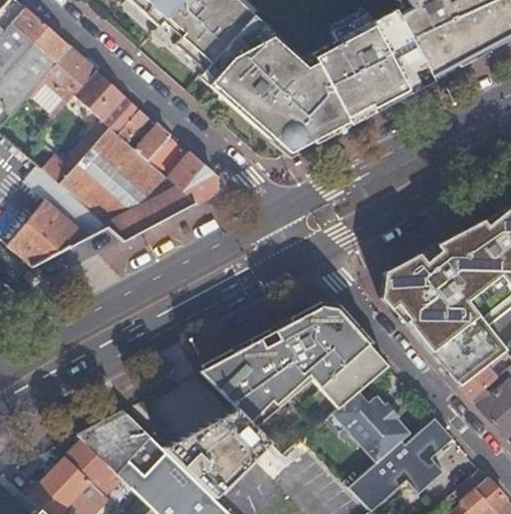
[(0,38),(26,9),(16,0),(14,0),(0,15),(0,38)]
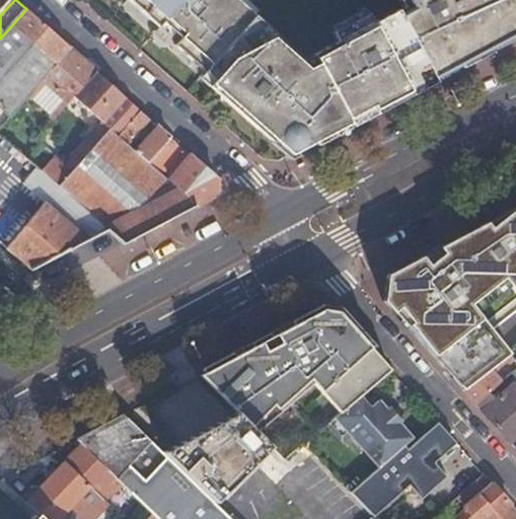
[(515,0),(401,0),(406,8),(399,11),(376,23),(372,14),(337,32),(340,40),(338,41),(339,44),(315,56),(319,64),(310,70),(304,64),(307,61),(256,15),(238,0),(130,0),(150,17),(154,12),(165,22),(182,38),(176,46),(207,72),(203,77),(292,156),(353,124),(351,120),(375,107),(377,110),(413,91),(411,87),(434,76),(435,75),(437,79),(446,74),(464,64),(463,62),(492,48),(492,50),(509,41),(513,39),(515,36),(515,0)]
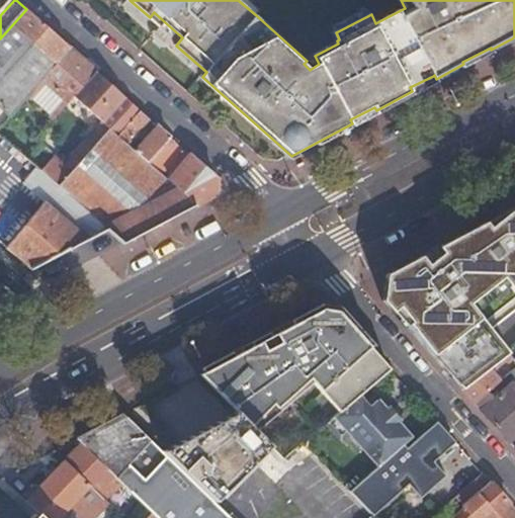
[(0,38),(0,107),(12,117),(30,96),(45,80),(72,50),(26,9),(0,38)]
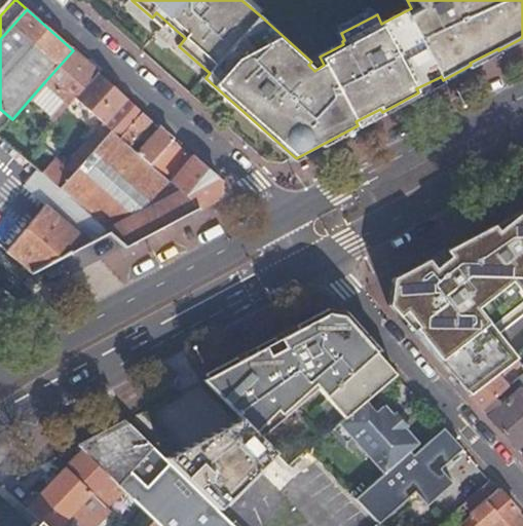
[(156,12),(152,17),(163,28),(167,23),(156,12)]
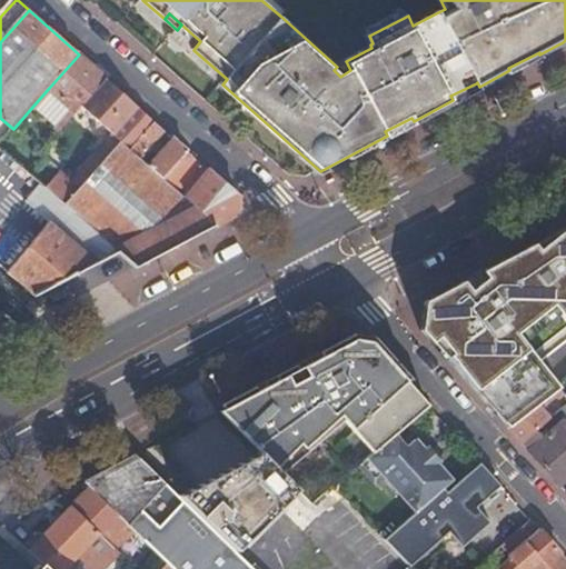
[(49,88),(33,106),(39,109),(55,91),(75,108),(58,127),(63,131),(79,113),(85,108),(108,80),(79,55),(49,88)]
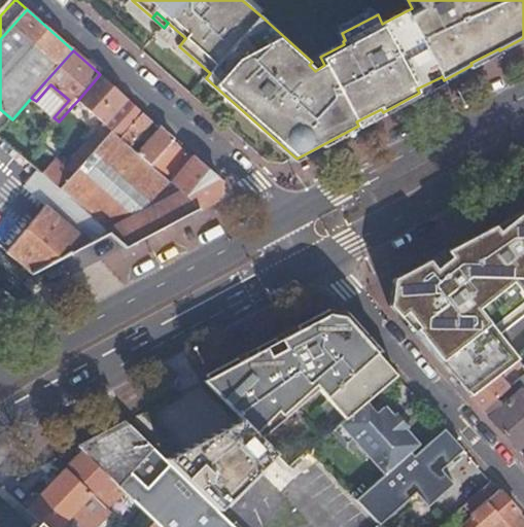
[(320,57),(312,62),(309,65),(315,71),(324,65),(320,57)]
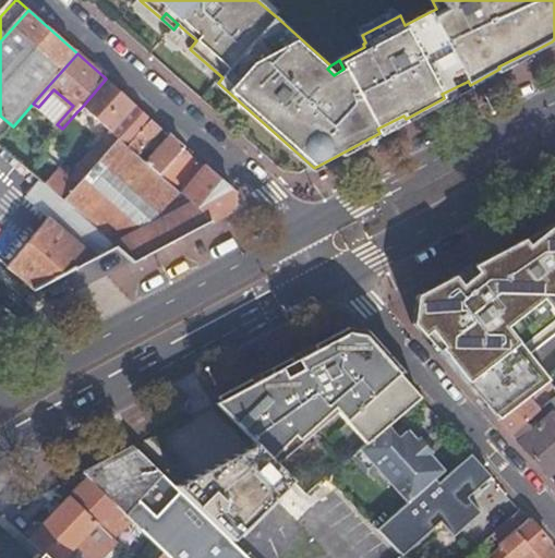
[(112,132),(91,157),(100,165),(121,140),(130,147),(154,120),(106,79),(83,106),(112,132)]
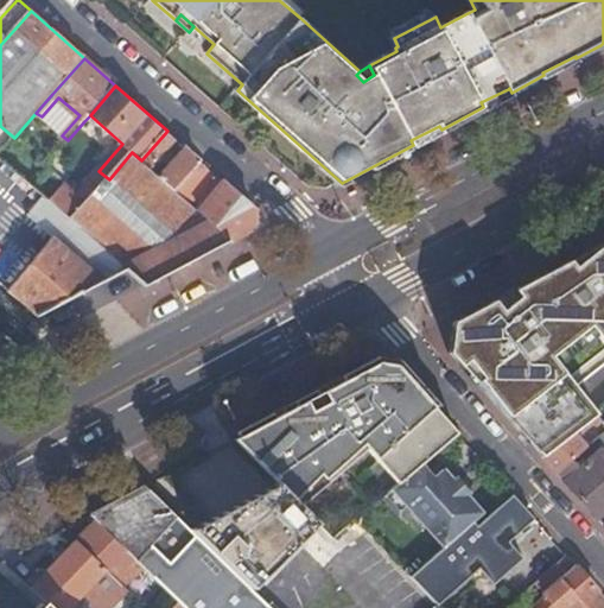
[(58,97),(42,116),(62,135),(80,115),(58,97)]
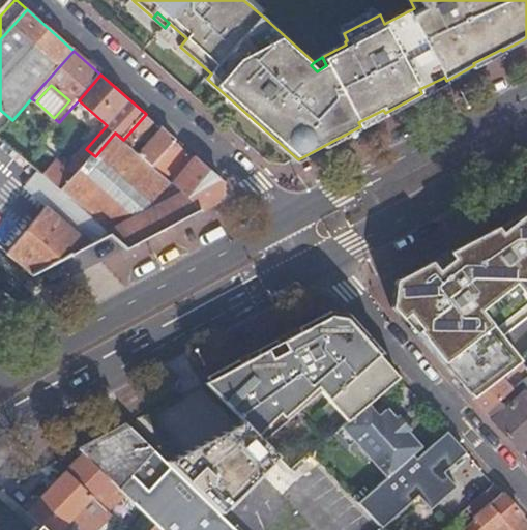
[(0,134),(12,120),(0,110),(0,134)]
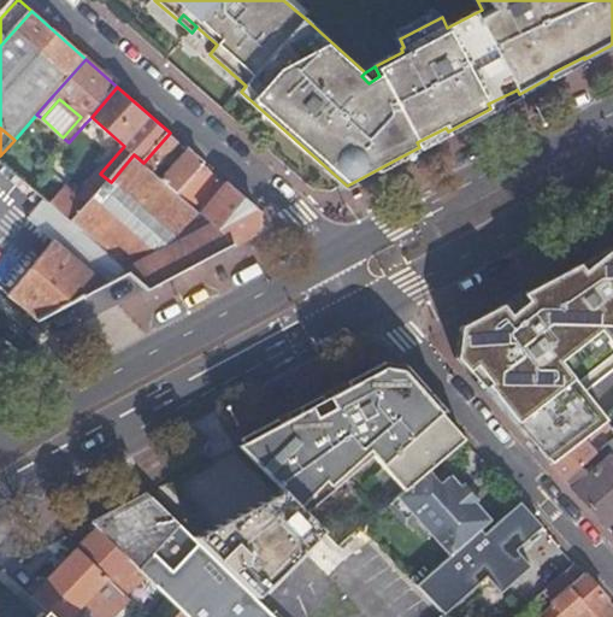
[(170,133),(143,163),(154,172),(180,142),(170,133)]
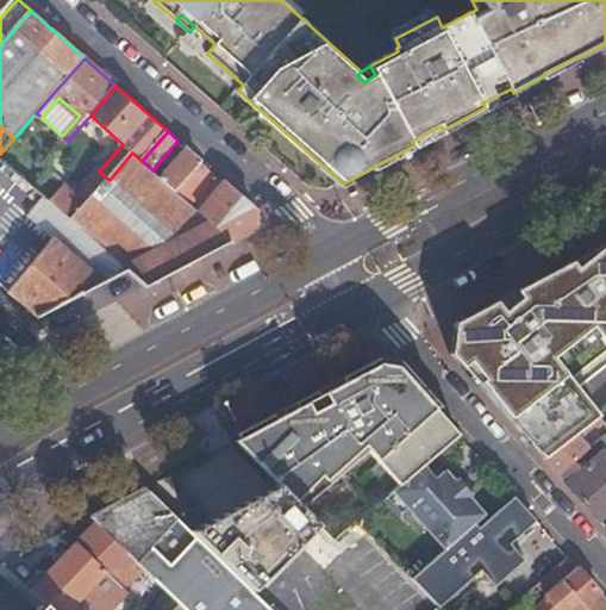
[(177,192),(202,163),(188,149),(162,179),(177,192)]
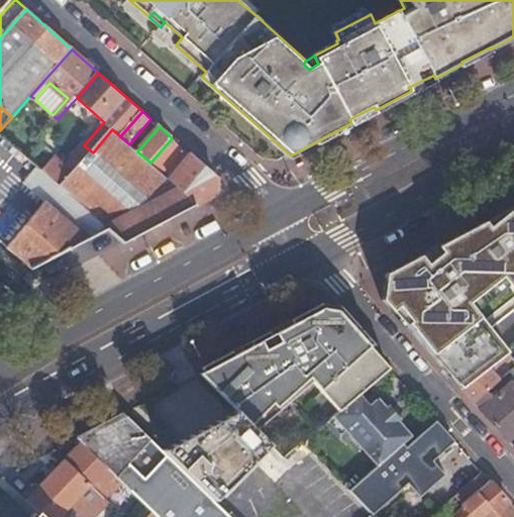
[(93,152),(76,173),(63,187),(111,229),(126,242),(147,231),(177,216),(198,205),(150,163),(137,151),(129,144),(120,136),(112,129),(93,152)]
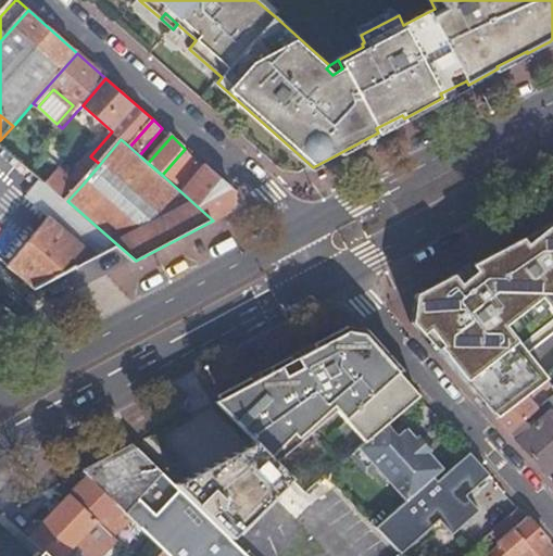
[(162,175),(213,220),(235,209),(236,193),(185,149),(162,175)]
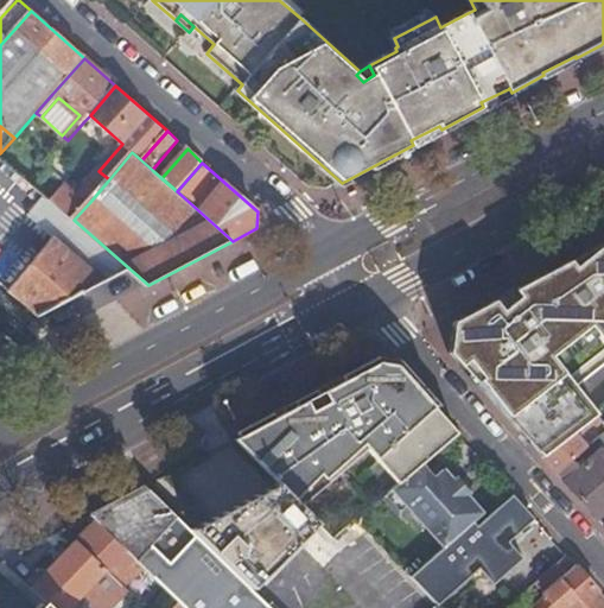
[(99,171),(78,194),(89,203),(109,179),(99,171)]
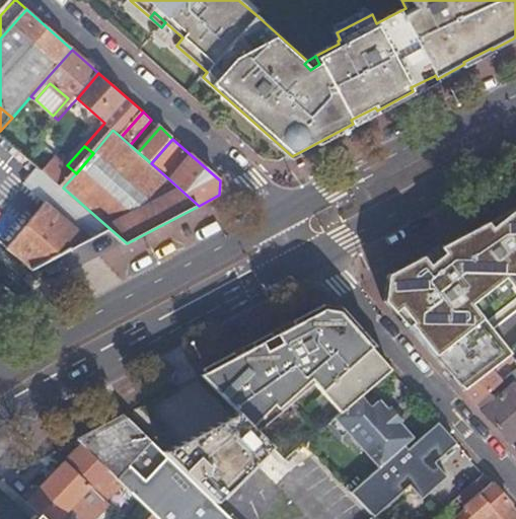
[(67,165),(58,157),(45,172),(63,188),(76,173),(67,165)]
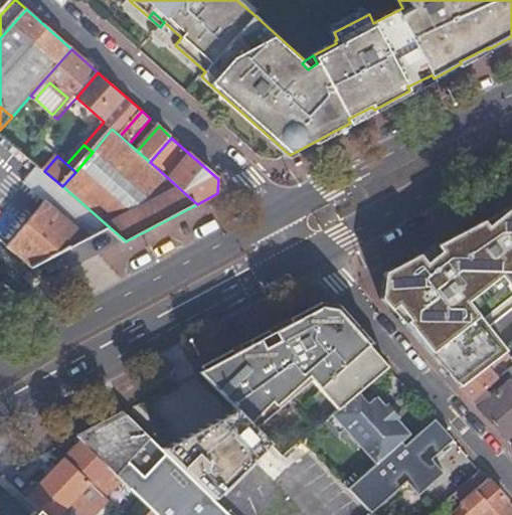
[(44,171),(40,168),(27,182),(48,201),(49,201),(92,238),(111,228),(62,186),(44,171)]
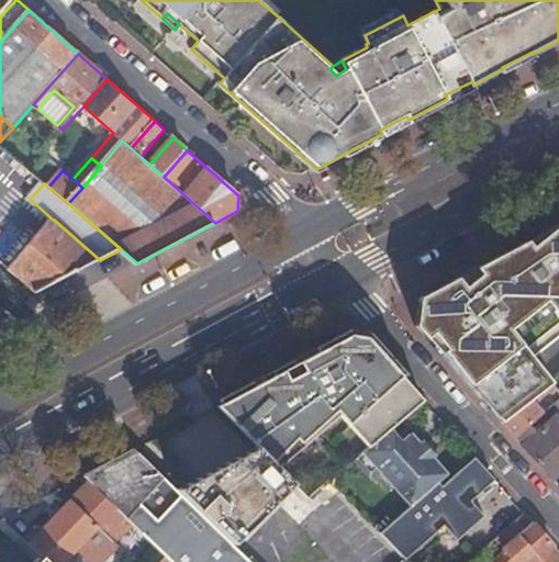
[(35,293),(100,260),(54,220),(53,220),(9,270),(35,293)]
